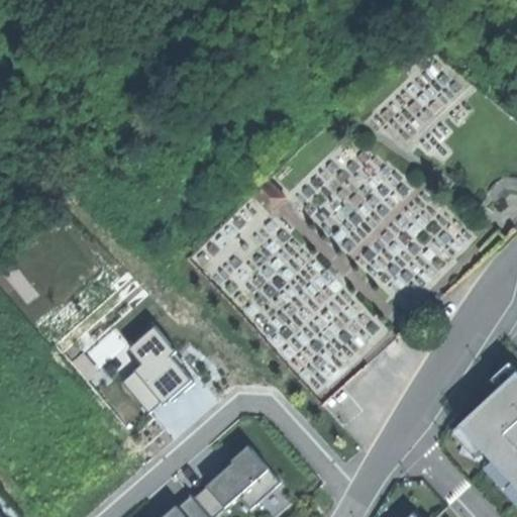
[(270,213),(287,197),(269,178),(251,194),(270,213)]
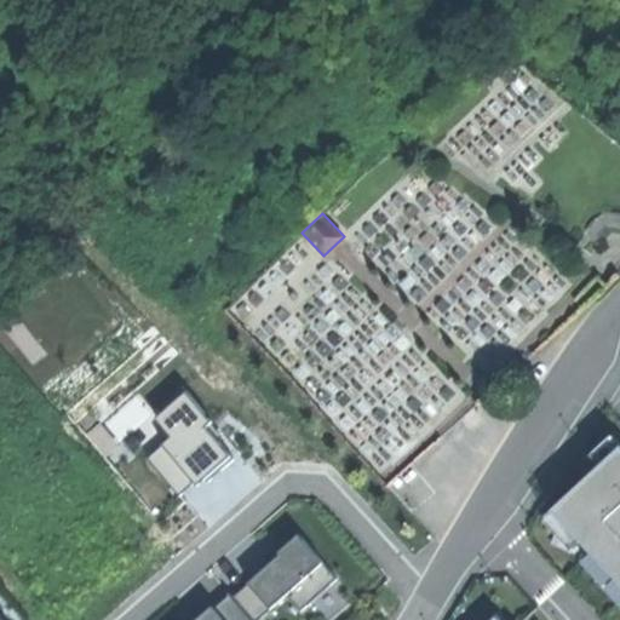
[(212,422),(188,392),(156,419),(172,437),(145,459),(181,499),(231,457),(207,426),(212,422)]
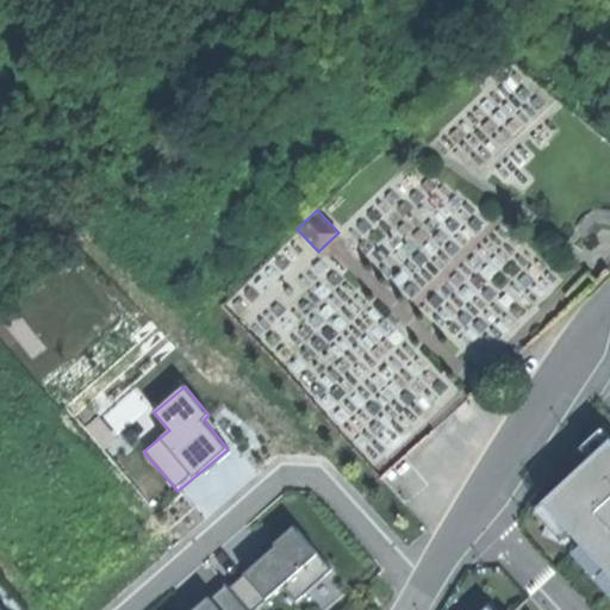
[(148,444),(163,430),(147,412),(131,427),(148,444)]
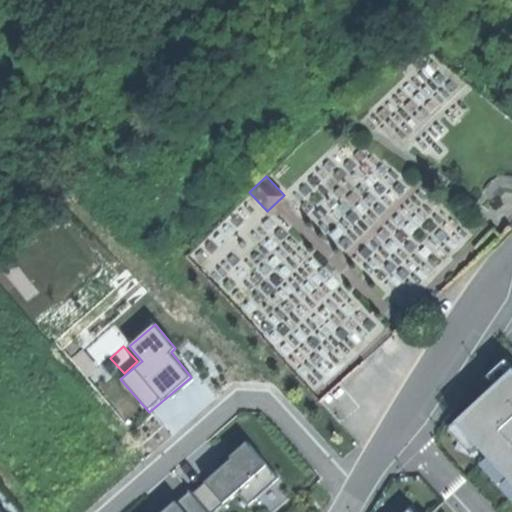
[(482,394),(454,419),(511,481),(511,373),(509,370),(482,394)]
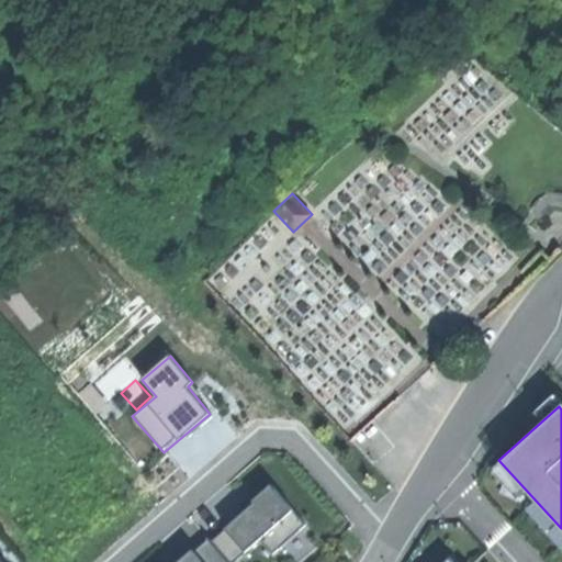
[(305,525),(268,484),(251,499),(253,502),(238,515),(223,528),(243,550),(246,553),(257,542),(270,557),(305,525)]
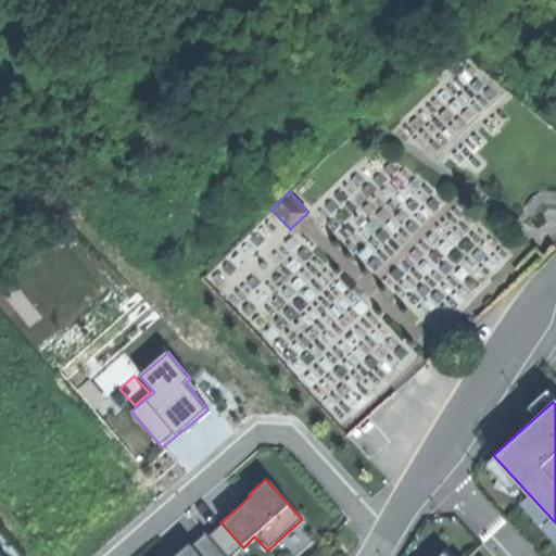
[(240,544),(220,522),(211,533),(229,554),(240,544)]
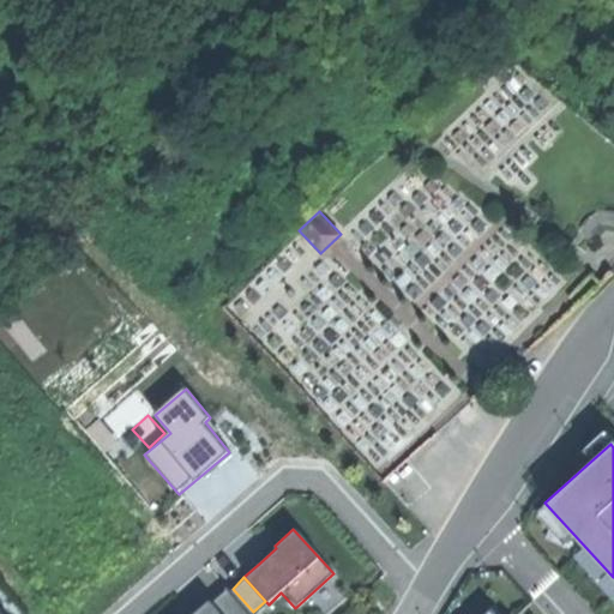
[(246,613),(224,589),(209,601),(220,613),(246,613)]
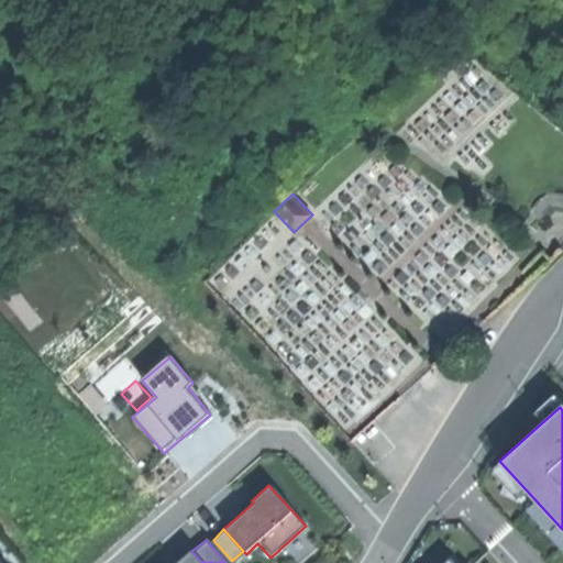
[(177,562),(201,562),(191,551),(177,562)]
